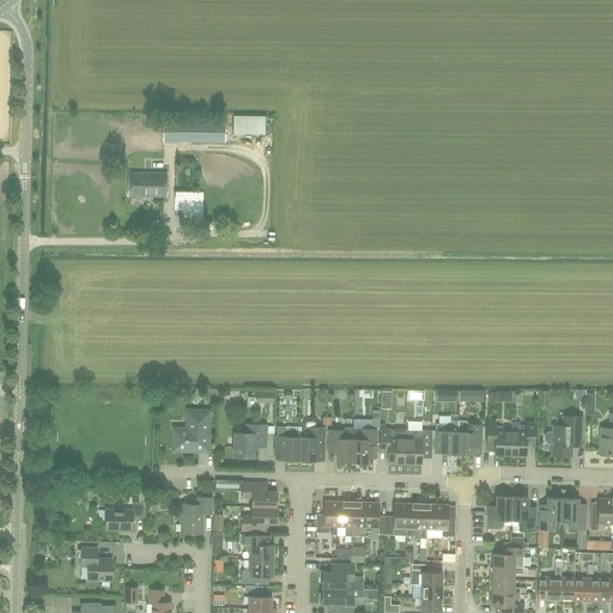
[(267,132),(267,114),(235,113),(235,131),(267,132)]
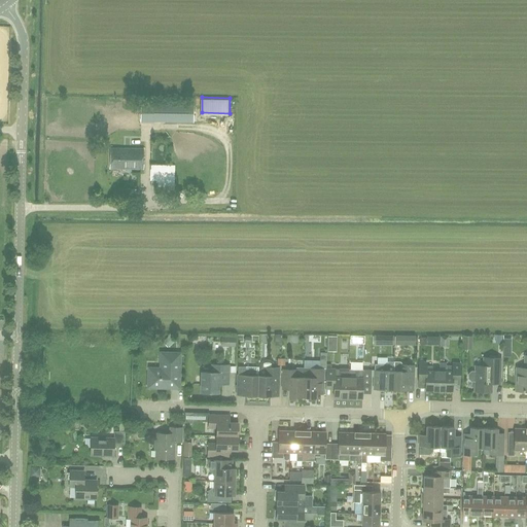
[(194,106),(141,105),(141,120),(192,121),(194,106)]
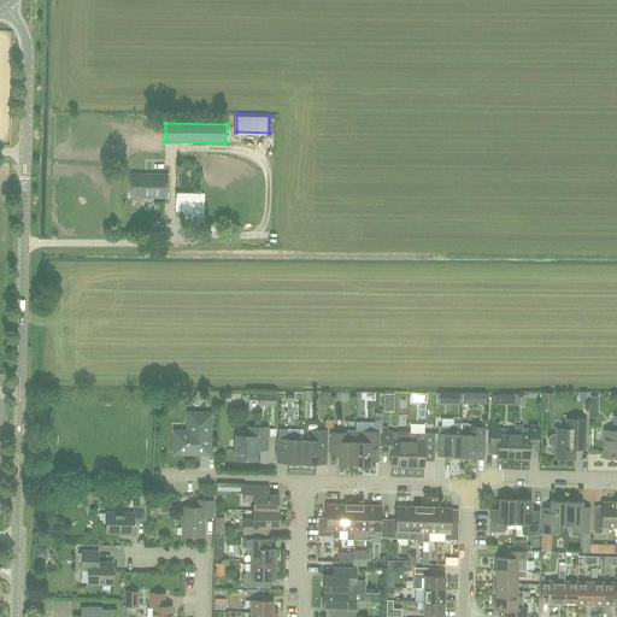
[(129,174),(129,198),(168,199),(168,175),(129,174)]
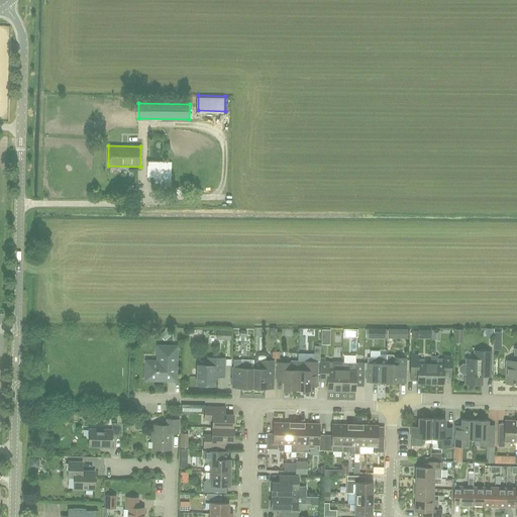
[(148,171),(173,172),(174,160),(148,159),(148,171)]
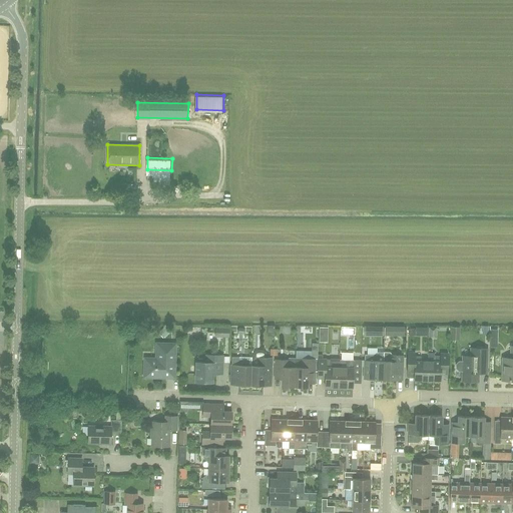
[(165,326),(157,332),(163,338),(164,337),(165,338),(166,337),(167,338),(169,336),(168,335),(171,332),(165,326)]
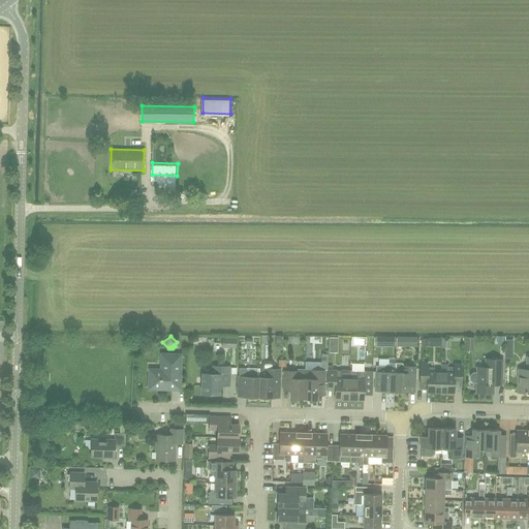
[(375,346),(395,346),(395,337),(375,336),(375,346)]
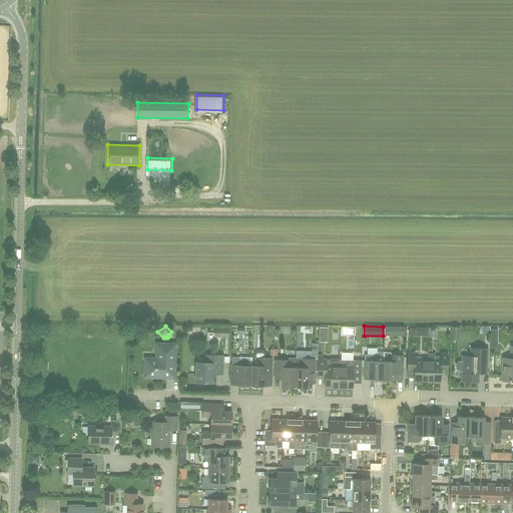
[(385,336),(404,337),(404,327),(385,327),(385,336)]
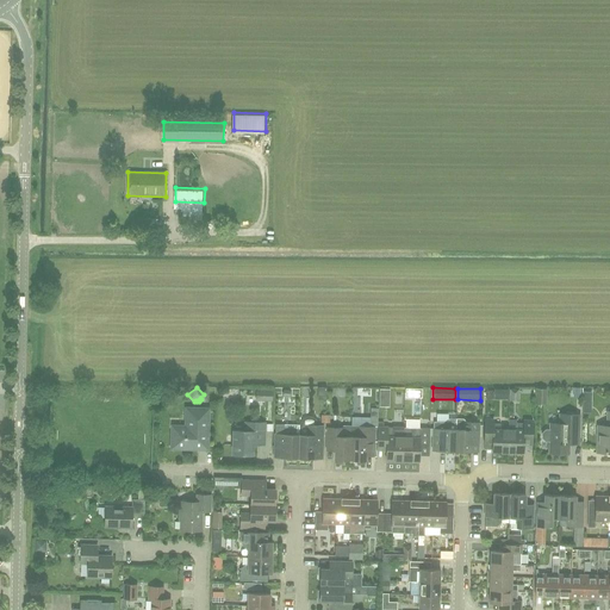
[(255,400),(273,402),(273,390),(256,390),(255,400)]
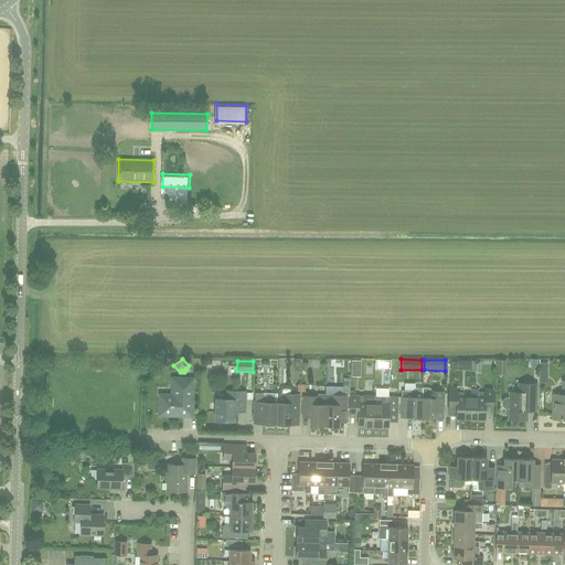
[(276,385),(276,376),(262,376),(262,385),(276,385)]
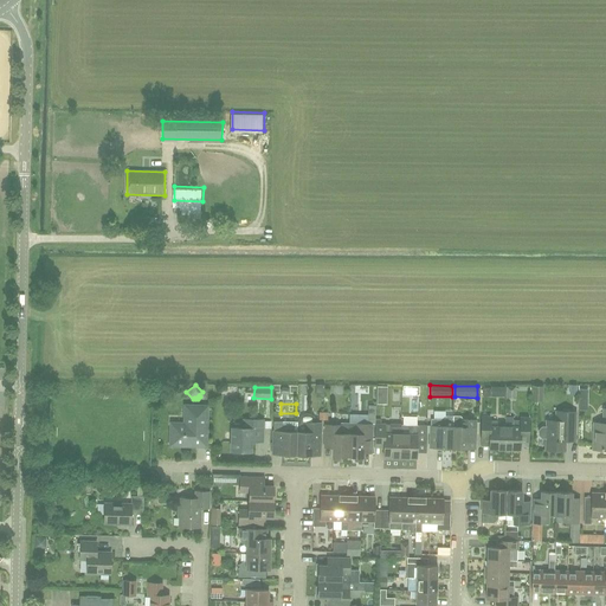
[(206,407),(186,407),(186,425),(172,425),(172,445),(193,445),(194,438),(205,438),(206,407)]
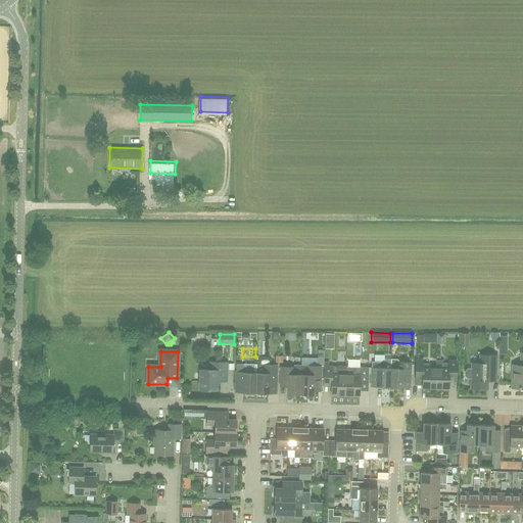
[(522,352),(521,352),(521,365),(513,365),(512,388),(520,388),(521,390),(522,389),(522,352)]
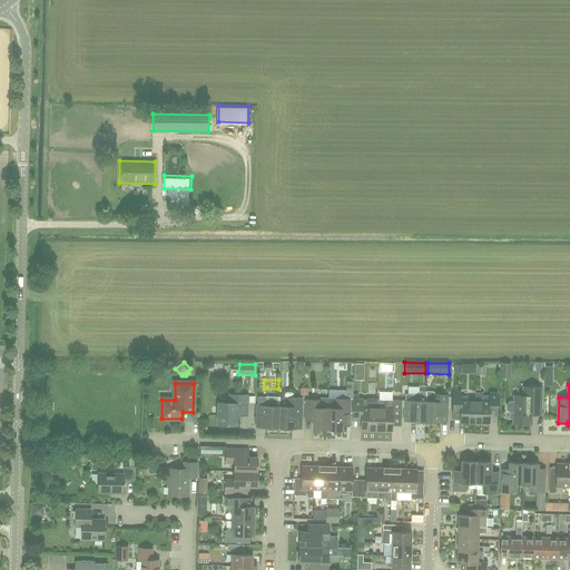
[(514,412),(513,424),(531,424),(532,409),(541,409),(541,387),(524,387),(523,396),(514,395),(514,401),(510,401),(507,404),(507,409),(510,412),(514,412)]
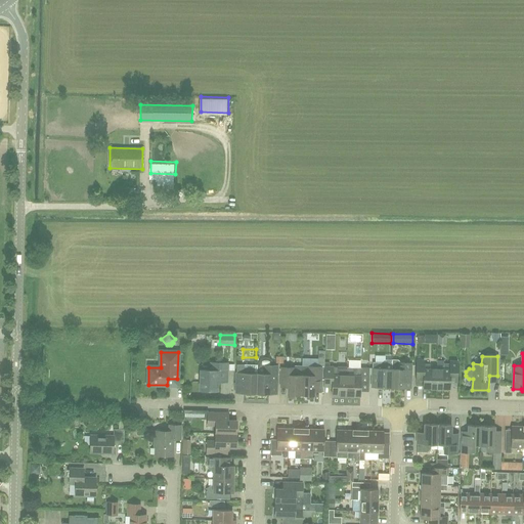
[(372,387),(391,387),(392,368),(392,359),(386,359),(386,362),(373,362),(372,387)]
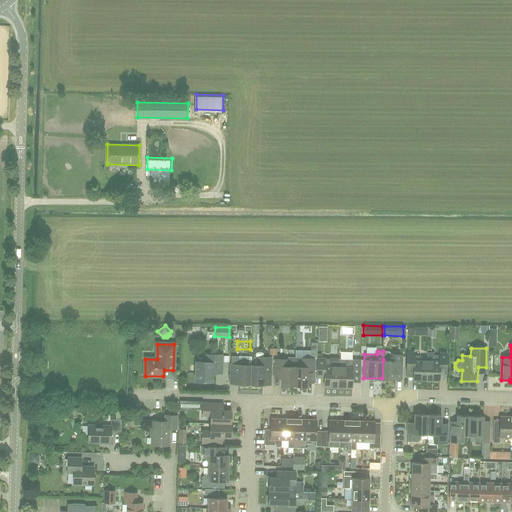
[(383,351),(383,360),(382,378),(401,379),(402,355),(392,355),(389,352),(383,351)]
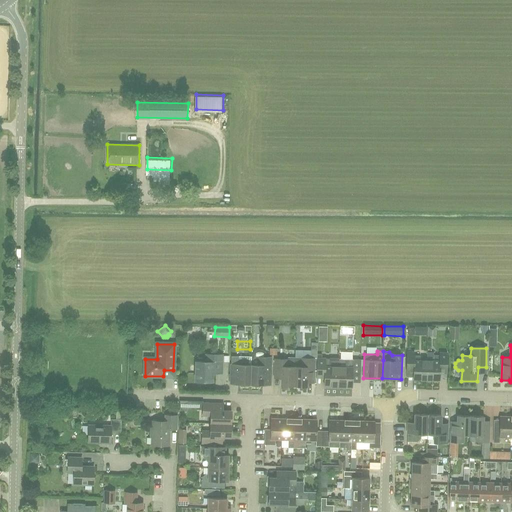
[(426,380),(427,360),(420,360),(420,356),(414,355),(414,352),(407,352),(407,369),(414,369),(413,379),(426,380)]
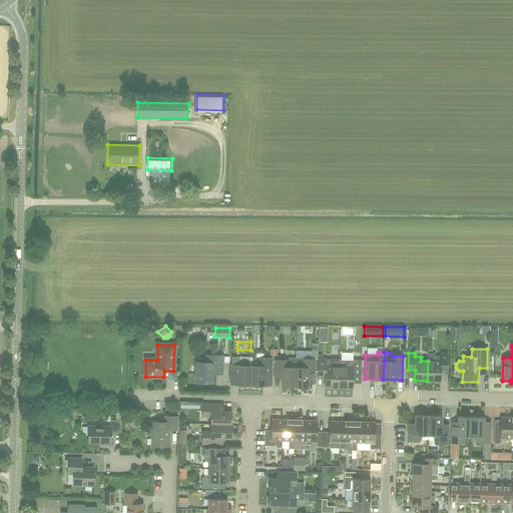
[(428,361),(427,381),(440,381),(441,371),(448,371),(448,354),(441,354),(441,356),(435,356),(435,362),(428,361)]
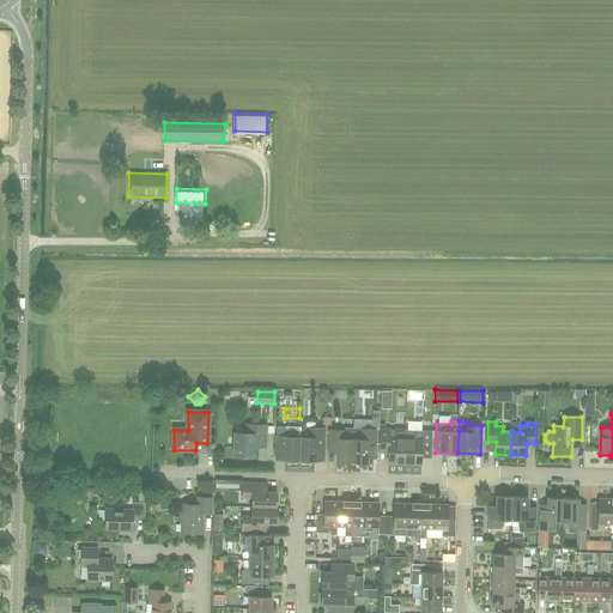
[(252,434),(235,432),(235,456),(236,456),(236,459),(243,459),(244,456),(254,457),(254,447),(258,444),(266,444),(266,425),(252,424),(252,434)]
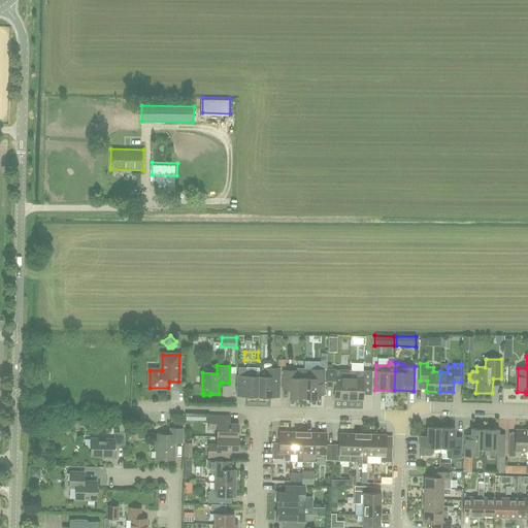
[(258,396),(259,368),(238,367),(237,396),(258,396)]
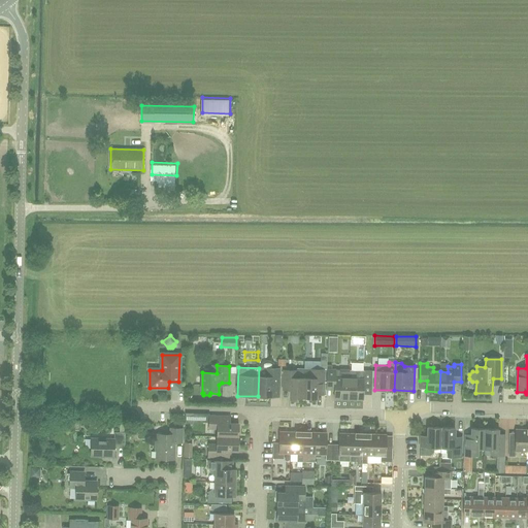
[(259,368),(258,396),(278,397),(279,368),(268,368),(266,371),(262,370),(259,368)]
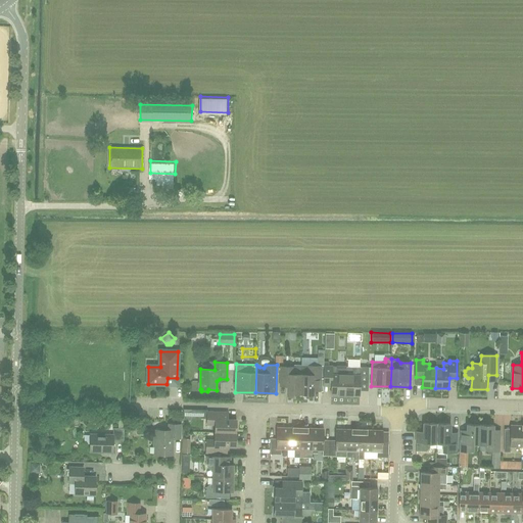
[(300,394),(301,366),(295,366),(295,367),(281,367),(280,386),(287,386),(287,393),(300,394)]
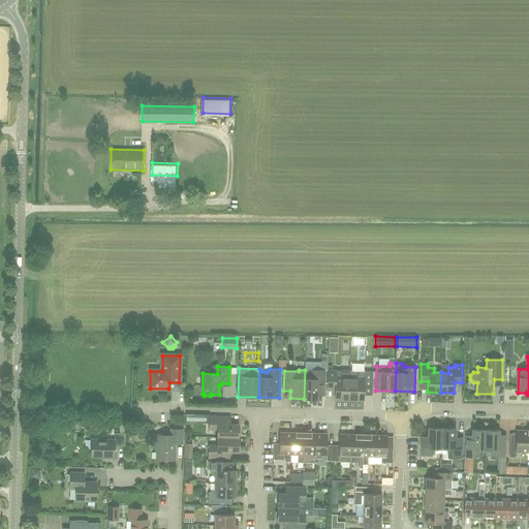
[(305,370),(304,399),(317,399),(317,387),(319,386),(324,386),(325,370),(305,370)]
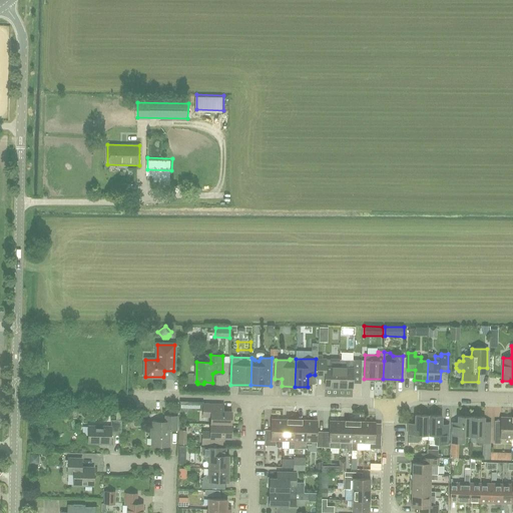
[(339,388),(340,368),(331,367),(331,359),(318,359),(317,379),(325,379),(325,387),(339,388)]
